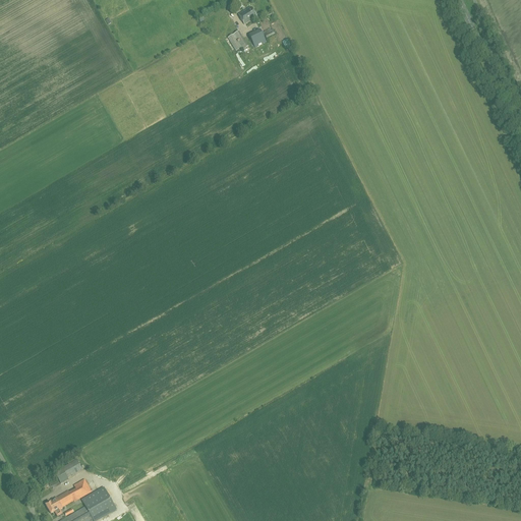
[(244,24),(257,17),(251,7),(238,15),(244,24)]
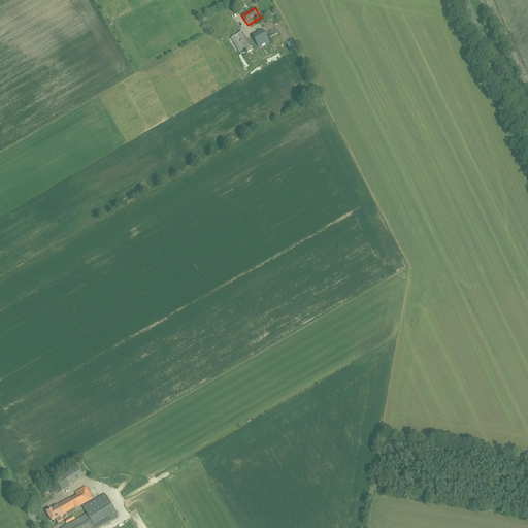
[(275,31),(274,29),(267,33),(270,39),(278,35),(276,30),(275,31)]
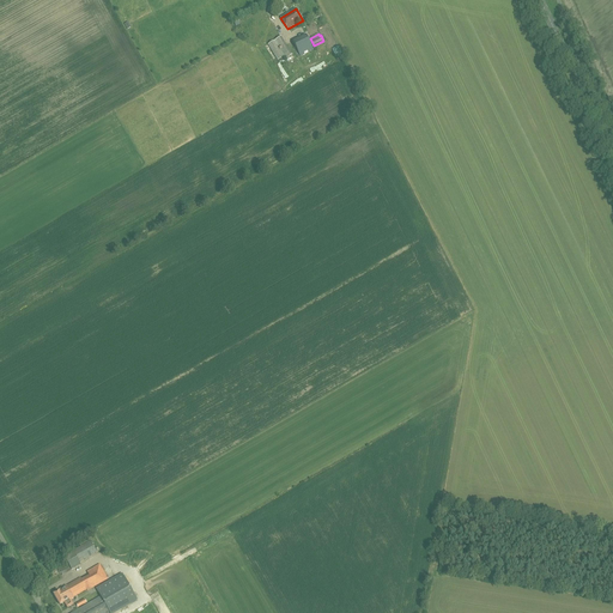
[(301,58),(314,50),(305,35),(292,41),(301,58)]
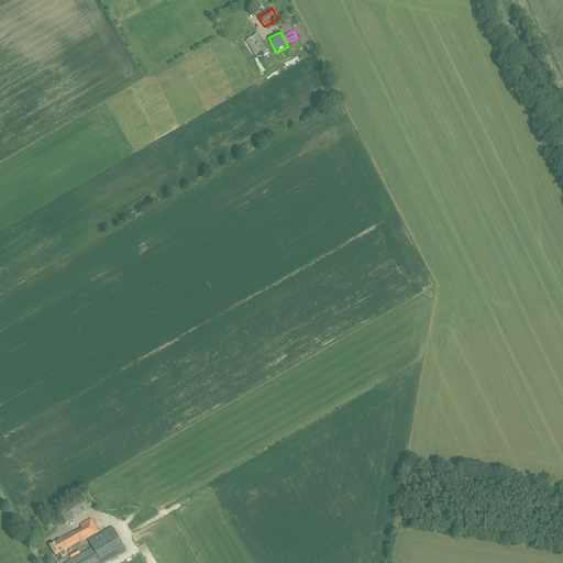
[(262,54),(268,51),(258,33),(245,41),(255,55),(260,52),(262,54)]
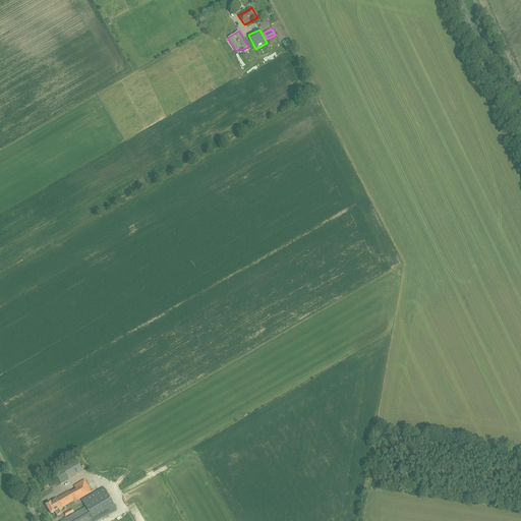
[(61,485),(69,480),(67,478),(82,470),(75,457),(68,461),(69,464),(54,473),(61,485)]
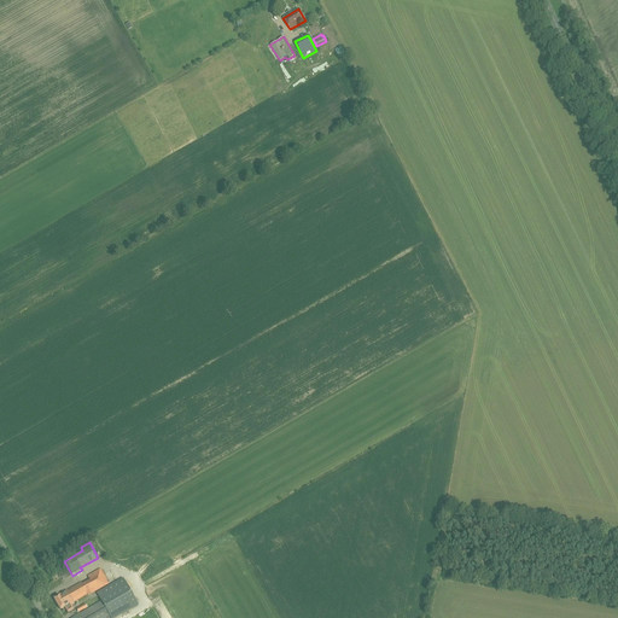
[(88,595),(109,584),(100,569),(88,576),(91,581),(82,584),(81,583),(53,599),(60,610),(65,607),(68,612),(74,610),(71,605),(74,604),(74,602),(87,594),(88,595)]
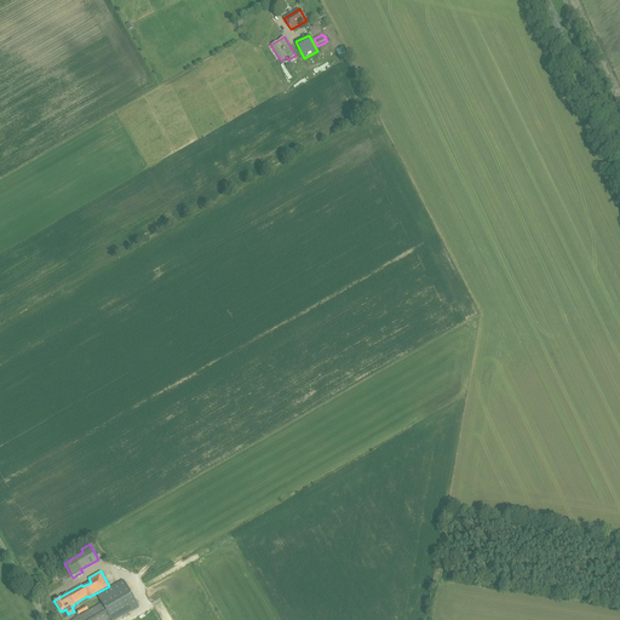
[(63,583),(72,578),(68,570),(59,575),(63,583)]
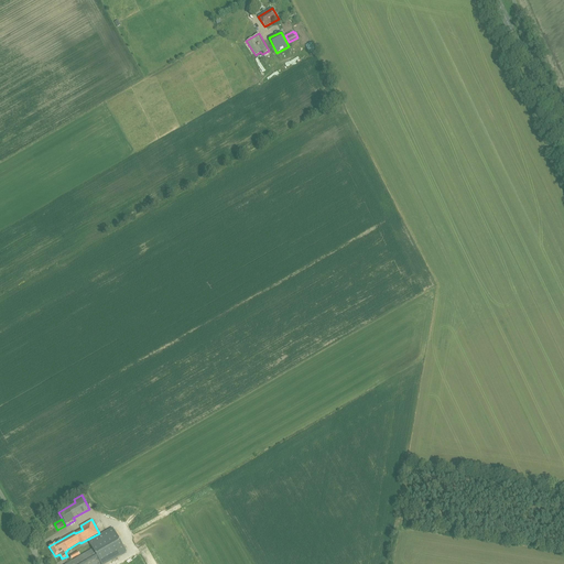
[(106,563),(127,552),(112,528),(88,542),(93,549),(65,563),(106,563)]
